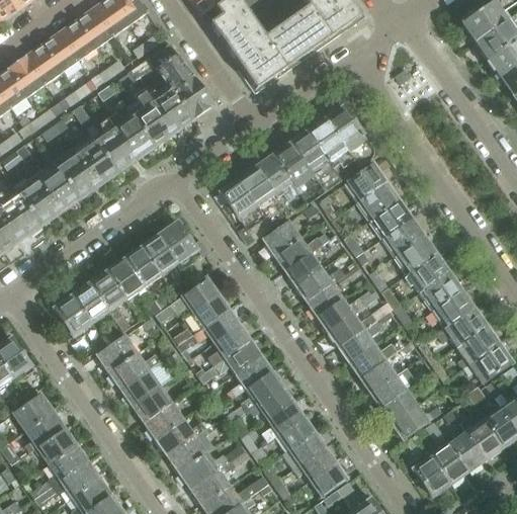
[(0,0),(0,21),(1,22),(17,10),(10,0),(0,0)]
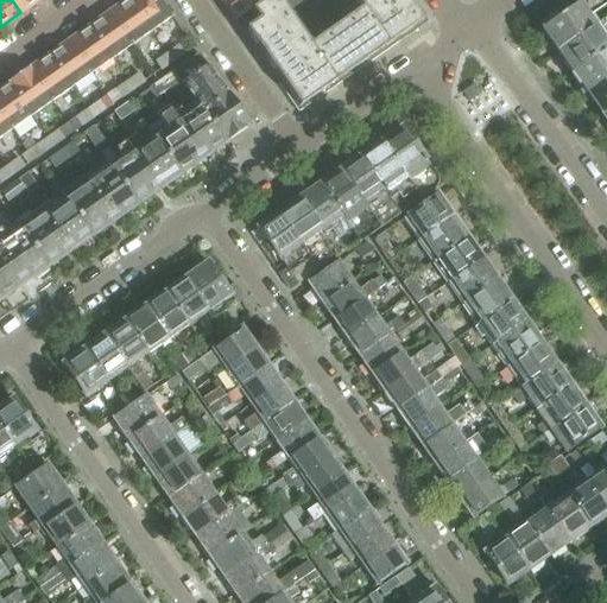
[(12,0),(20,12),(37,0),(12,0)]
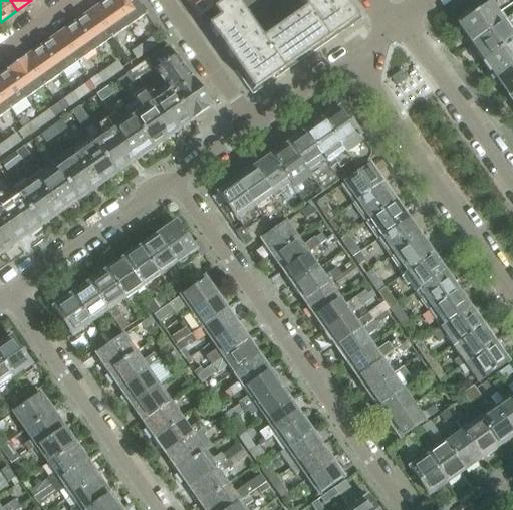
[(102,0),(92,7),(112,35),(130,23),(112,0),(102,0)]
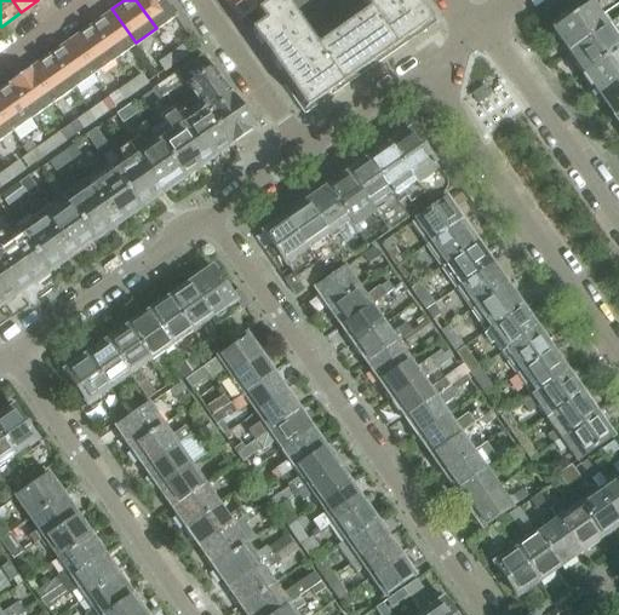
[(136,0),(156,28),(177,13),(167,0),(136,0)]
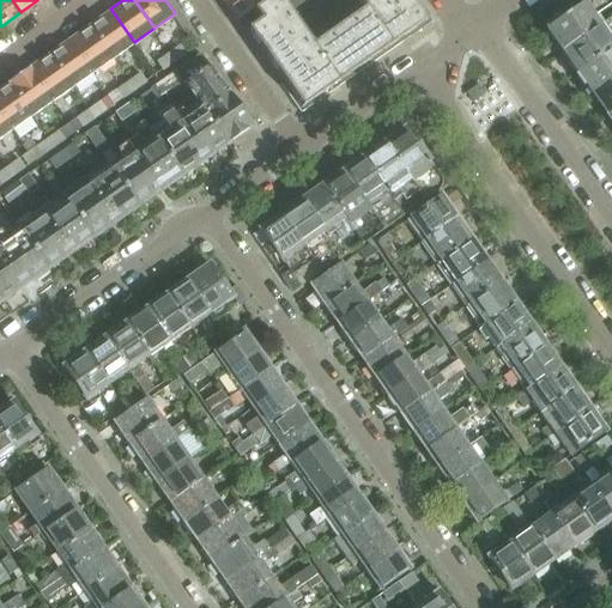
[(225,0),(237,17),(262,0),(225,0)]
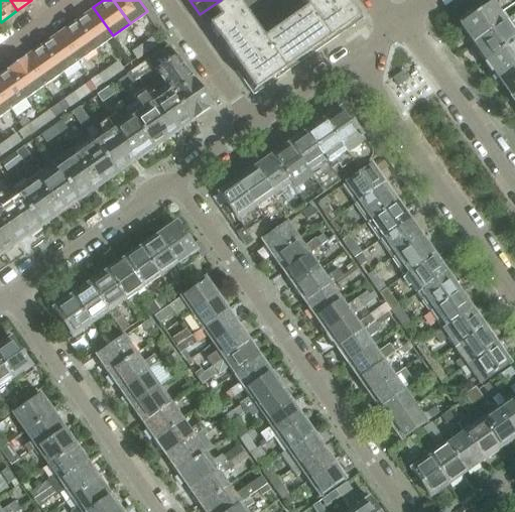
[(253,0),(255,3),(237,16),(227,0),(221,0),(200,14),(202,16),(206,14),(209,22),(240,67),(238,68),(254,92),(255,92),(259,97),(365,23),(361,17),(364,16),(353,0),(253,0)]
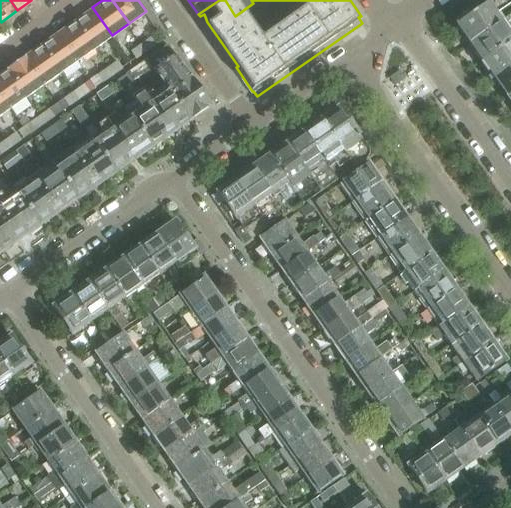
[(500,19),(498,16),(495,12),(487,0),(457,21),(470,40),(500,19)]
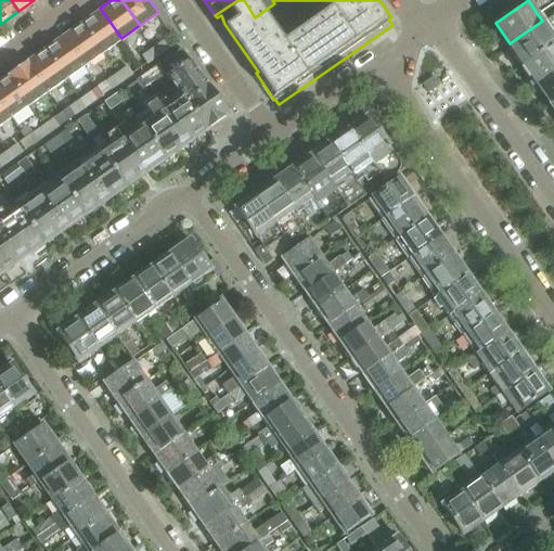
[(528,0),(537,13),(553,0),(528,0)]
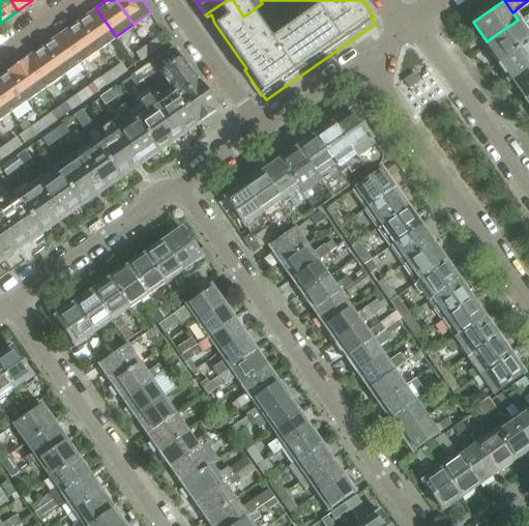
[(95,7),(78,20),(98,49),(116,36),(95,7)]
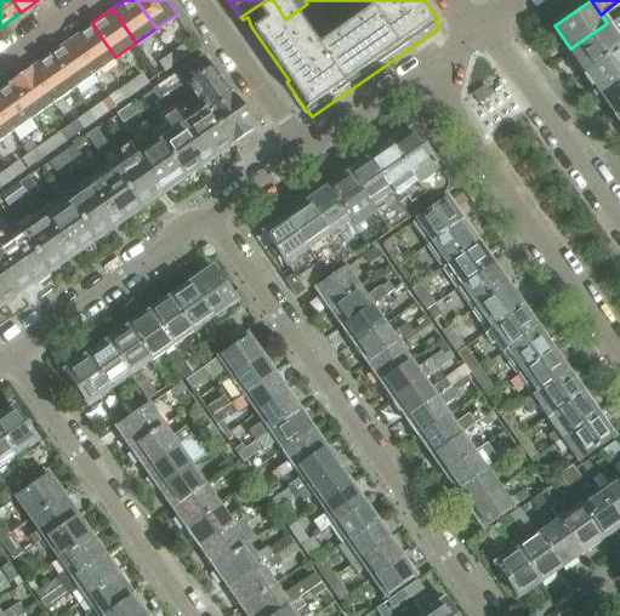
[(91,23),(70,38),(95,72),(115,57),(91,23)]
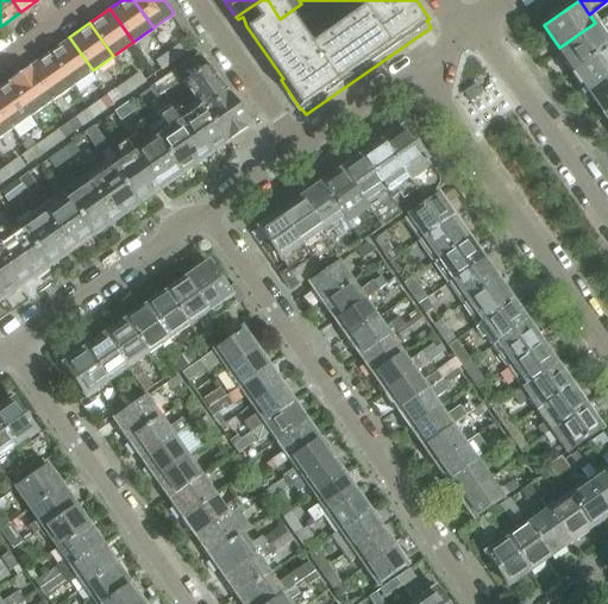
[(607,41),(595,23),(559,48),(574,69),(607,44),(607,41)]
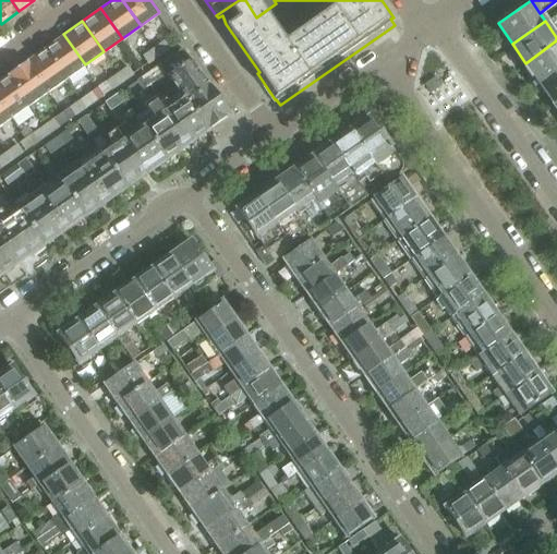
[(63,34),(45,47),(67,77),(85,64),(63,34)]
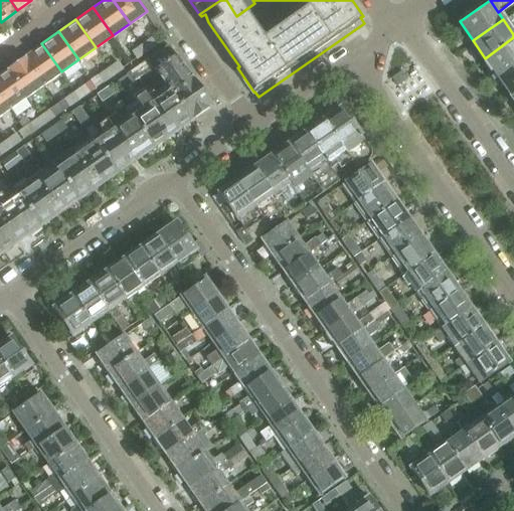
[(152,35),(143,42),(148,49),(157,42),(152,35)]
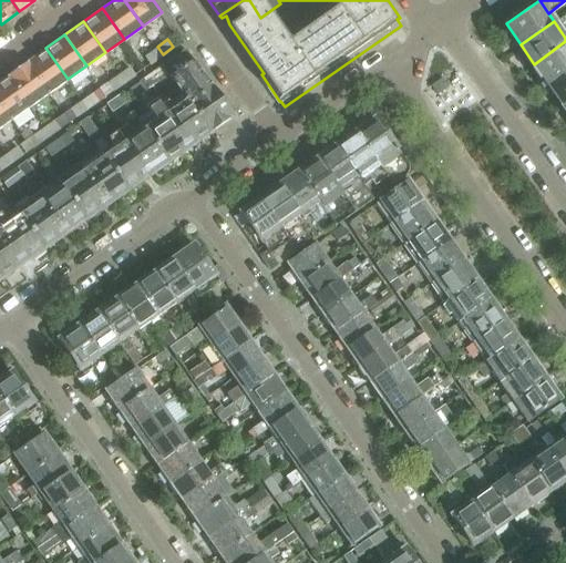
[(565,41),(534,64),(548,84),(565,71),(565,41)]
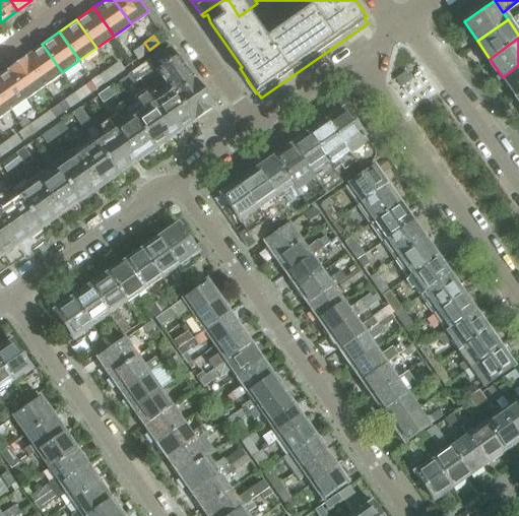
[(144,43),(134,50),(139,57),(149,50),(144,43)]
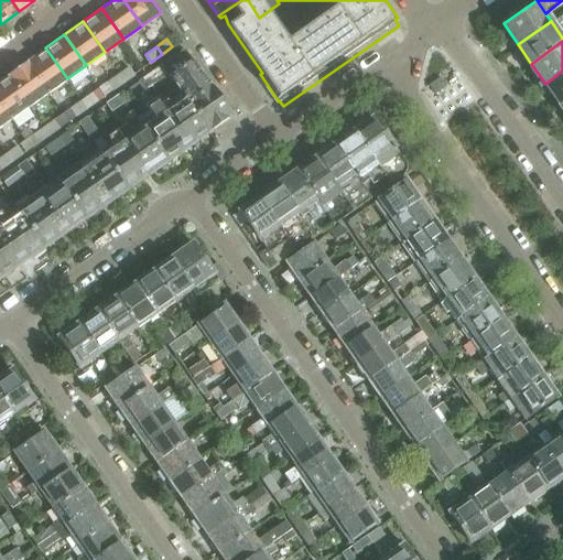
[(45,47),(26,61),(49,92),(67,78),(45,47)]
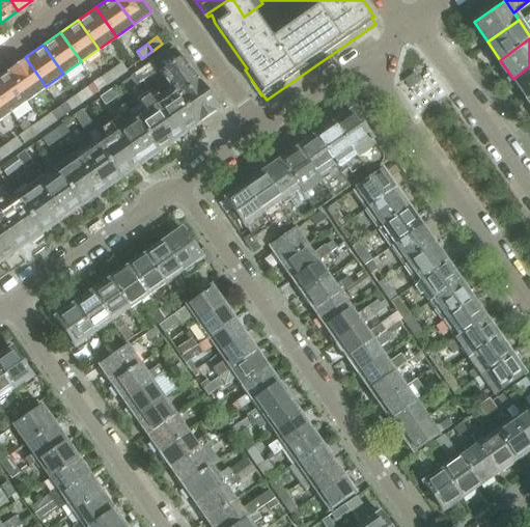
[(227,118),(219,107),(182,54),(160,70),(171,86),(197,122),(197,121),(205,134),(227,118)]
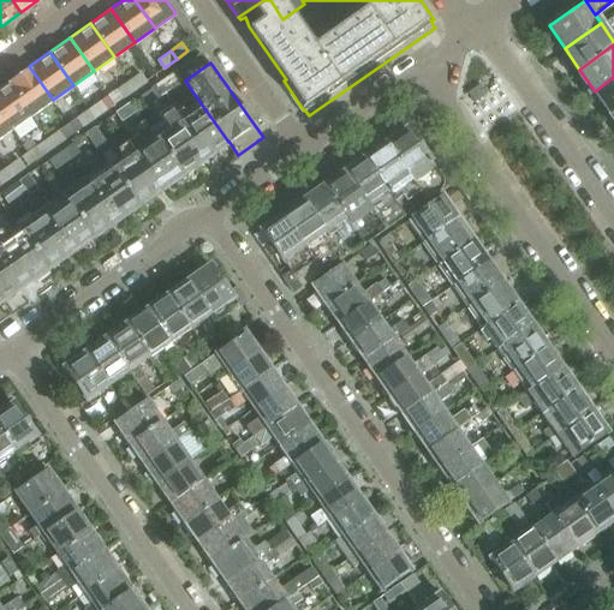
[(29,66),(9,79),(33,114),(53,100),(29,66)]
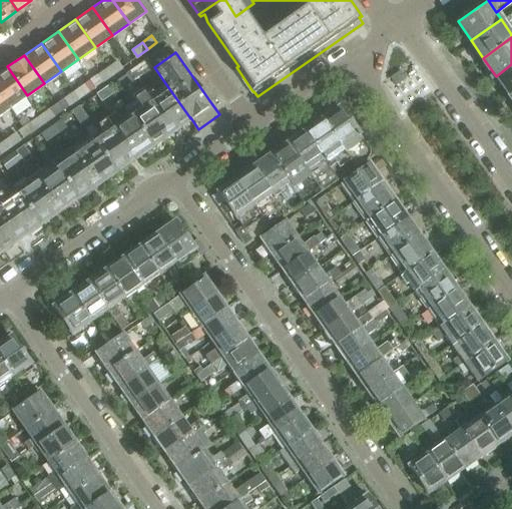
[(118,59),(108,65),(113,73),(123,66),(118,59)]
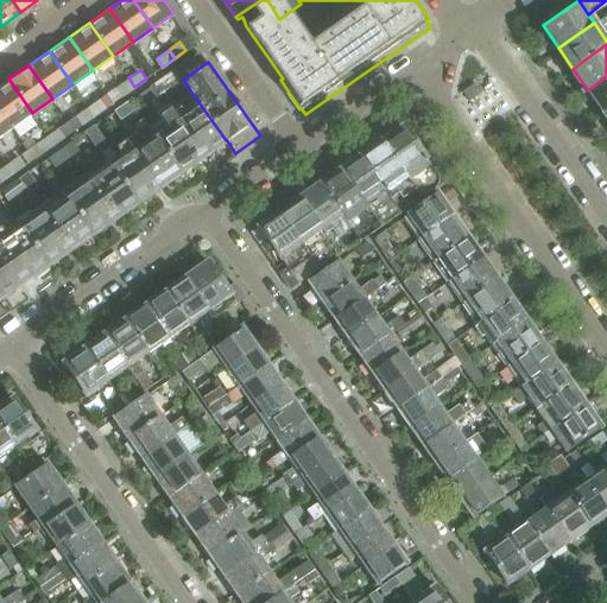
[(164,75),(152,83),(159,93),(171,84),(164,75)]
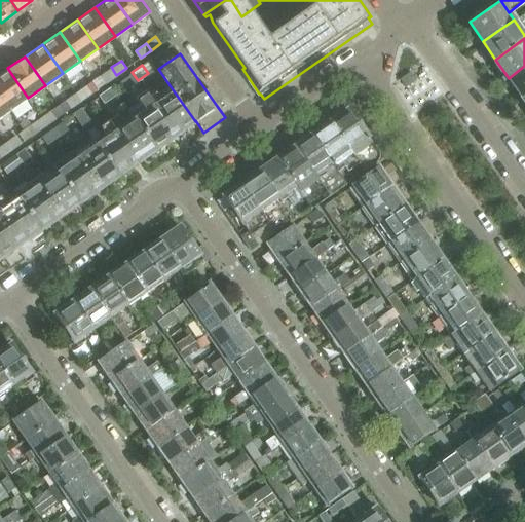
[(524,66),(509,78),(521,97),(524,94),(524,66)]
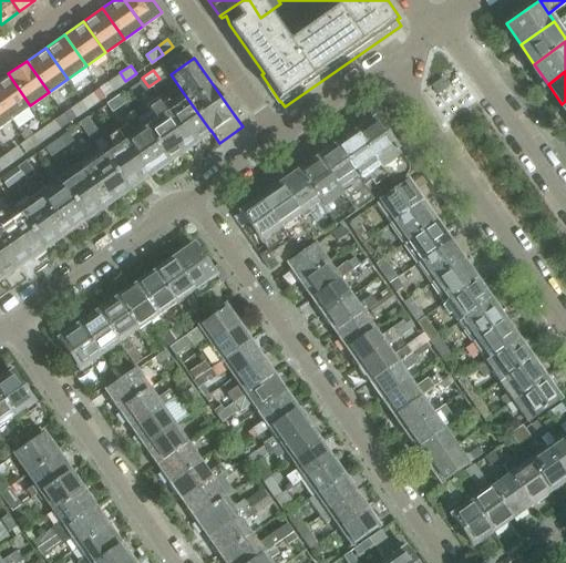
[(120,72),(109,80),(114,89),(125,81),(120,72)]
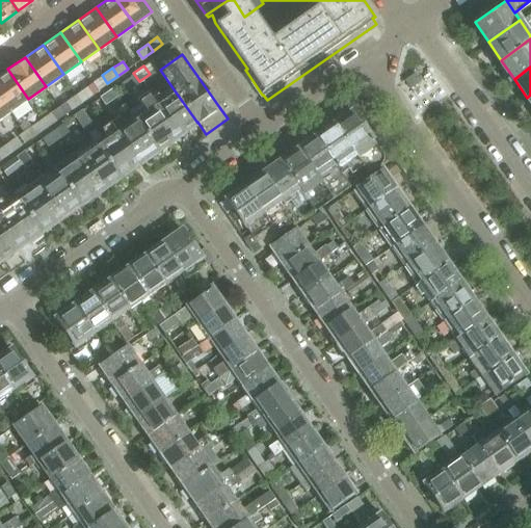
[(7,69),(0,74),(0,95),(10,111),(28,99),(7,69)]
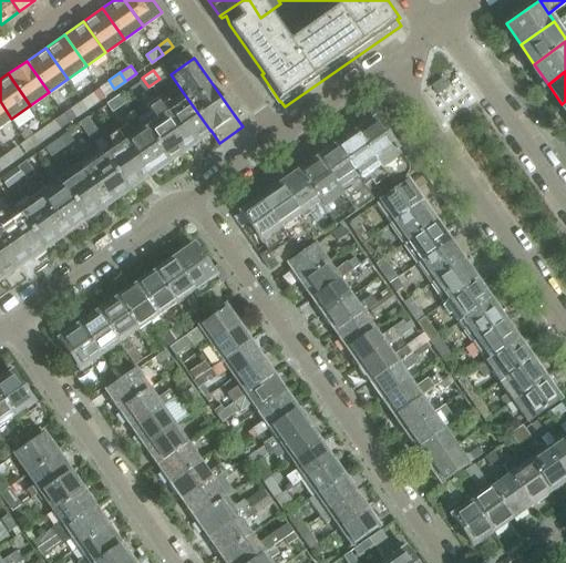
[(142,78),(130,86),(135,95),(148,86),(142,78)]
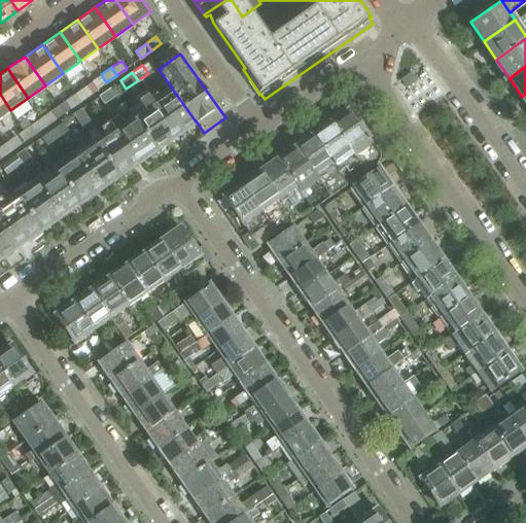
[(86,84),(76,92),(81,99),(92,92),(86,84)]
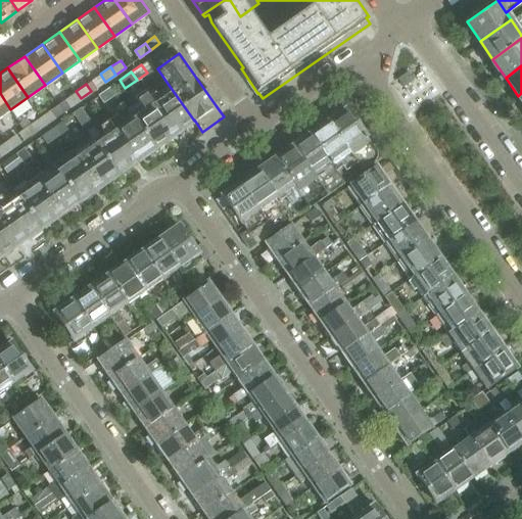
[(111,85),(99,93),(105,101),(117,92),(111,85)]
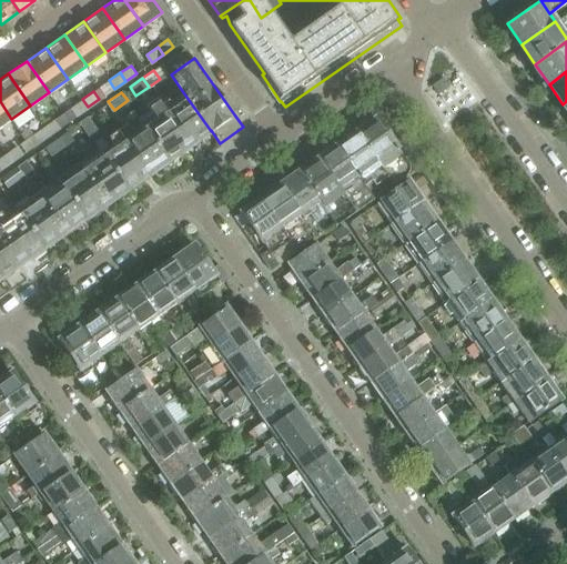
[(211,131),(183,92),(171,100),(168,100),(161,104),(190,145),(200,139),(202,139),(208,134),(209,132),(211,131)]
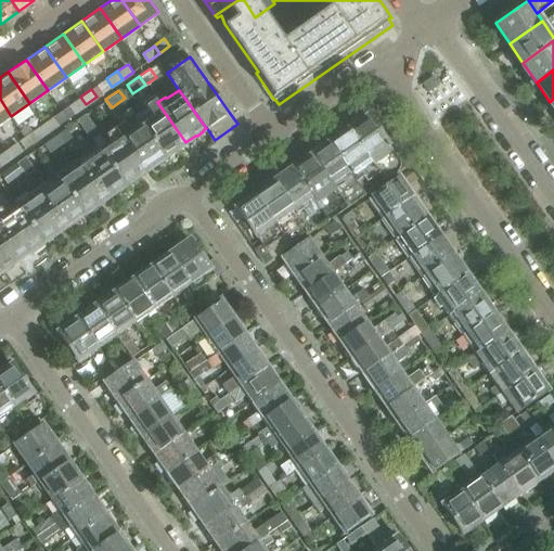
[(154,115),(142,123),(165,156),(167,155),(170,155),(176,151),(176,149),(185,142),(157,102),(152,94),(144,101),(154,115)]
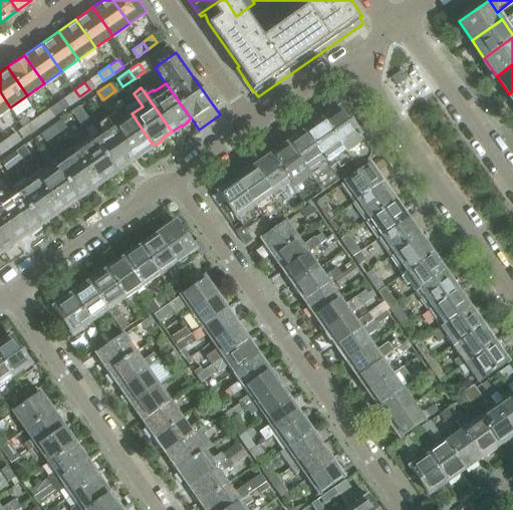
[(74,89),(65,96),(70,103),(79,96),(74,89)]
